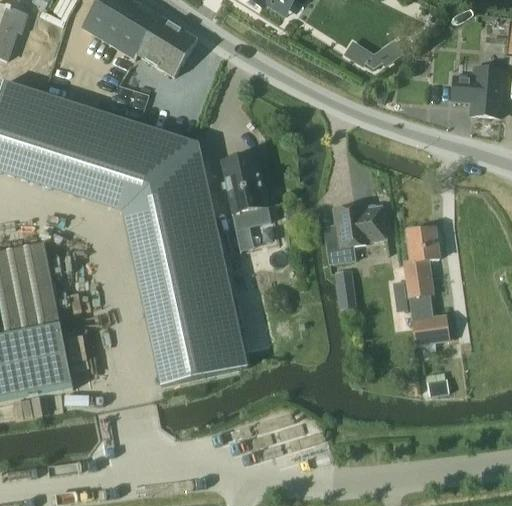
[(97,0),(82,26),(108,42),(135,58),(137,53),(173,76),(196,38),(134,0),(97,0)]
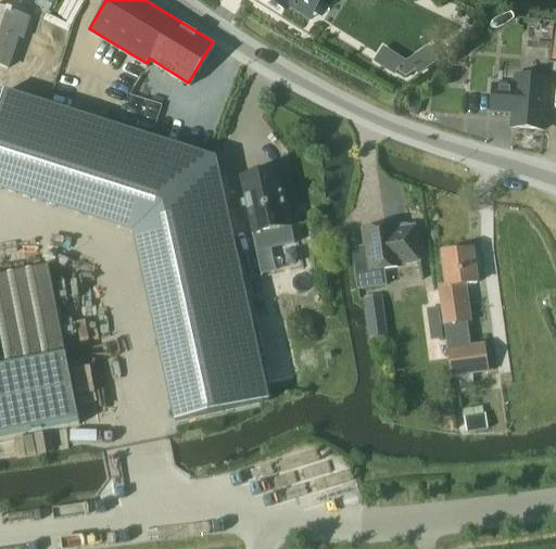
[(382,43),(374,58),(394,69),(395,66),(406,73),(416,66),(418,69),(437,56),(427,43),(405,59),(382,43)]
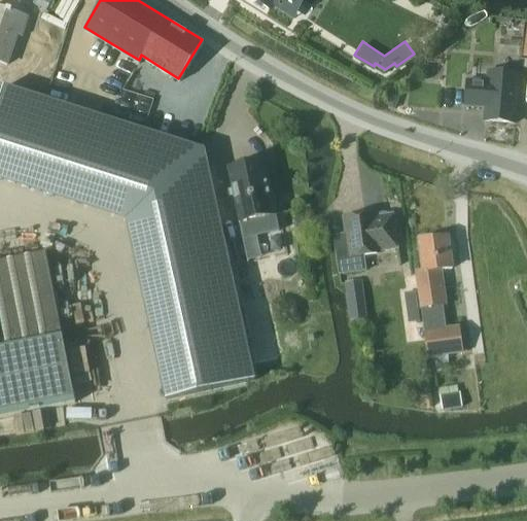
[(514,118),(518,70),(488,68),(487,78),(467,76),(465,101),(485,103),(484,116),(514,118)]
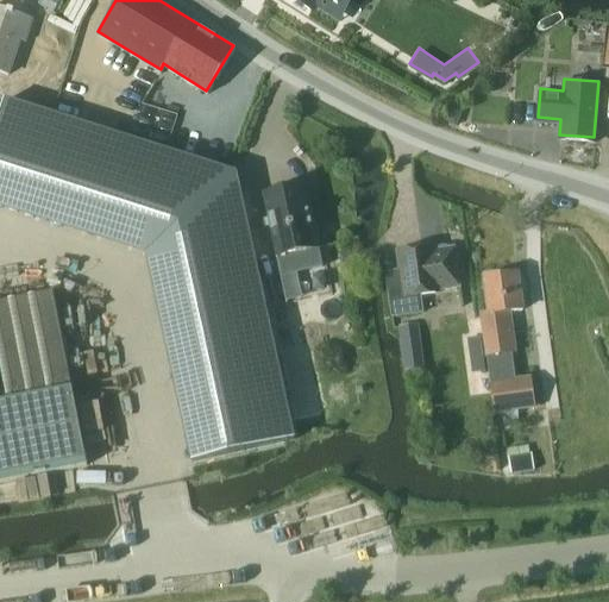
[(0,108),(0,206),(145,251),(192,458),(295,434),(236,167),(5,95),(0,108)]
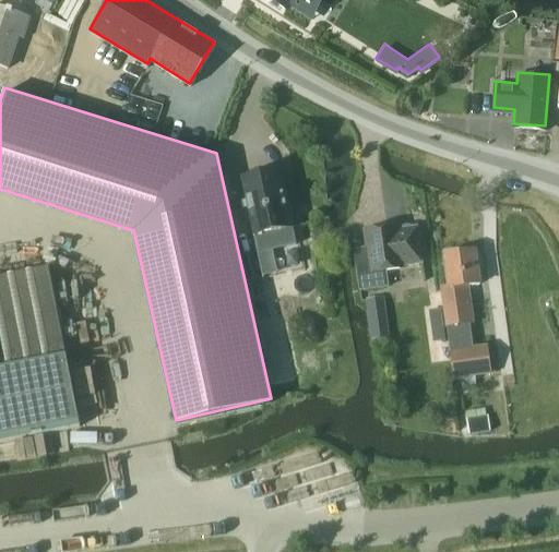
[(282,166),(240,175),(247,204),(253,236),(257,235),(259,244),(262,243),(270,242),(272,250),(298,243),(295,227),(282,166)]
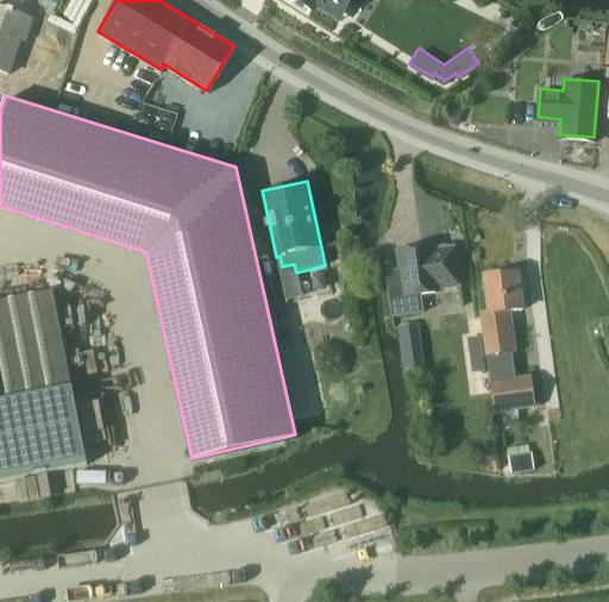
[(389,294),(393,313),(421,309),(419,288),(458,282),(456,264),(458,261),(457,252),(453,249),(453,244),(449,244),(445,242),(437,243),(433,246),(419,249),(418,245),(397,248),(403,292),(389,294)]
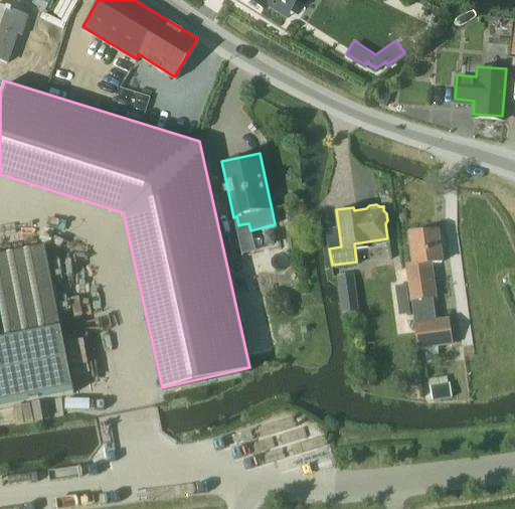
[(238,225),(221,228),(227,257),(247,252),(242,231),(241,224),(238,225)]
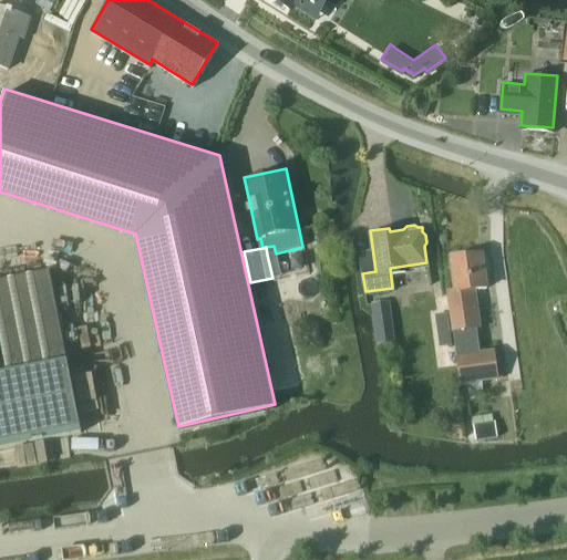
[(484,255),(481,256),(480,251),(451,255),(455,288),(447,289),(460,381),(497,376),(494,346),(475,349),(471,314),(476,313),(473,287),(484,284),(482,269),(486,268),(488,265),(487,258),(484,255)]
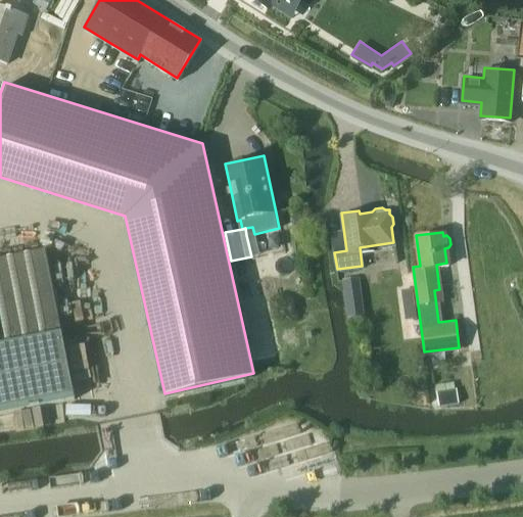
[(45,247),(0,255),(0,339),(60,328),(45,247)]
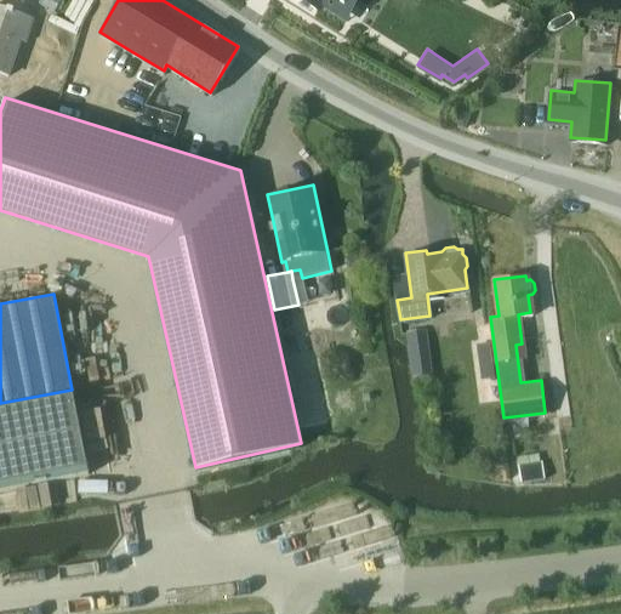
[(428,336),(427,328),(408,330),(409,339),(410,345),(429,342),(428,336)]
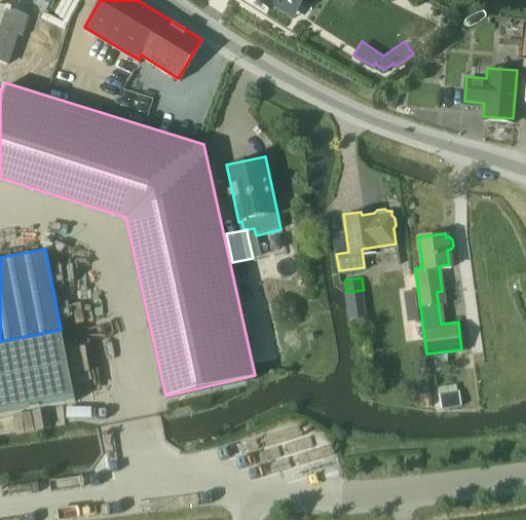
[(278,354),(266,298),(240,303),(253,359),(278,354)]
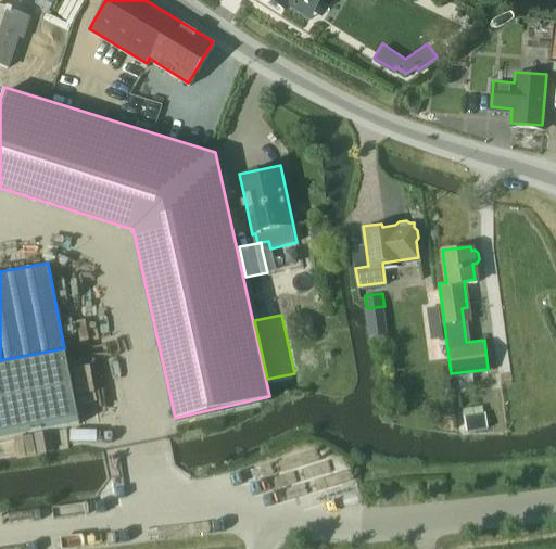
[(442,324),(430,327),(432,336),(443,335),(442,324)]
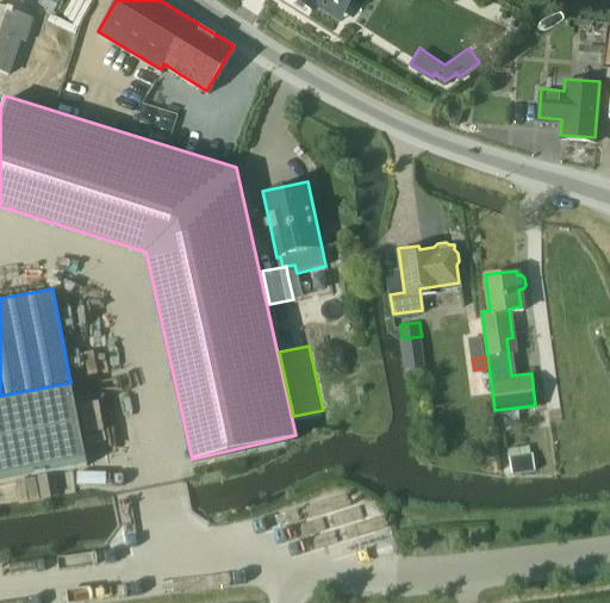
[(0,396),(0,474),(85,458),(70,383),(0,396)]
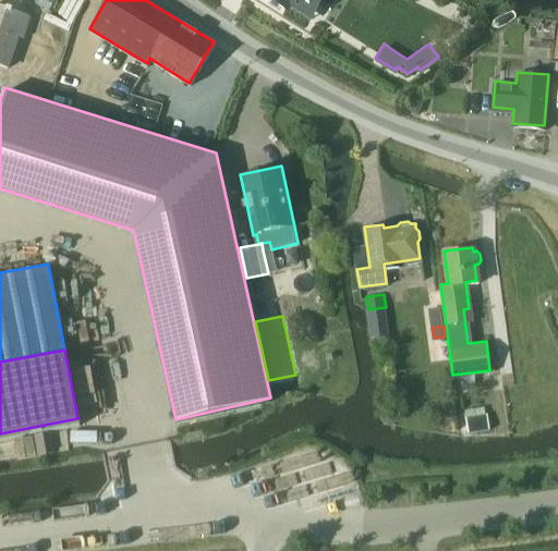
[(484,412),(466,415),(469,430),(487,427),(484,412)]
